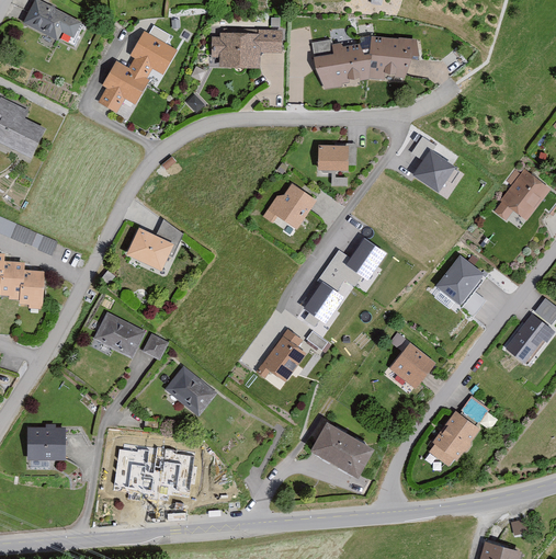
[(81,23),(41,0),(35,0),(23,21),(57,38),(60,32),(74,38),(81,23)]
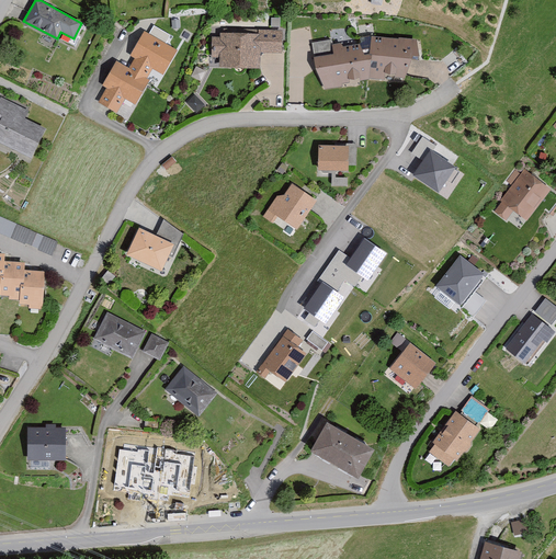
[(173,35),(156,24),(150,33),(145,30),(131,53),(136,56),(129,67),(120,60),(103,84),(108,88),(99,101),(117,113),(126,100),(134,104),(150,80),(146,77),(151,67),(163,75),(179,52),(168,44),(173,35)]
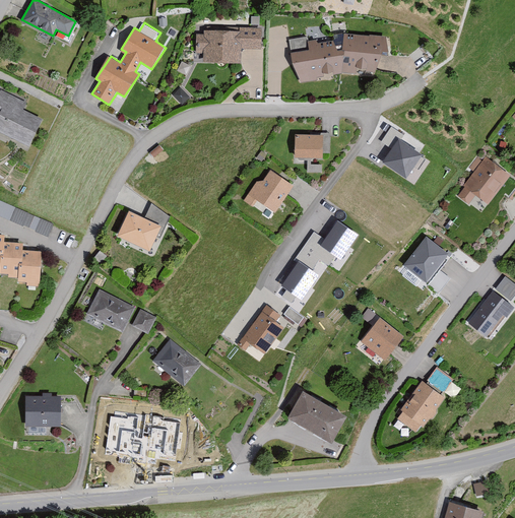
[(245,29),(209,27),(209,33),(201,33),(200,51),(209,51),(209,60),(246,62),(246,47),(266,47),(266,26),(245,25),(245,29)]
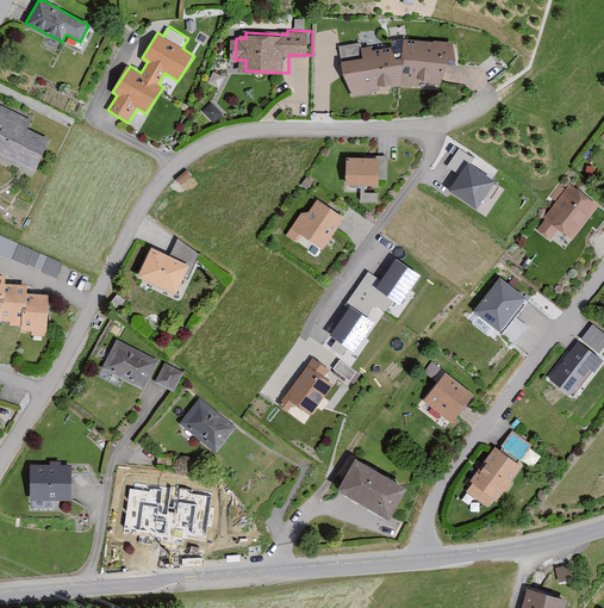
[(352,97),(403,86),(418,88),(419,81),(441,85),(443,62),(452,63),(453,44),(393,38),(392,45),(375,48),(374,44),(366,47),(365,42),(342,47),(352,97)]
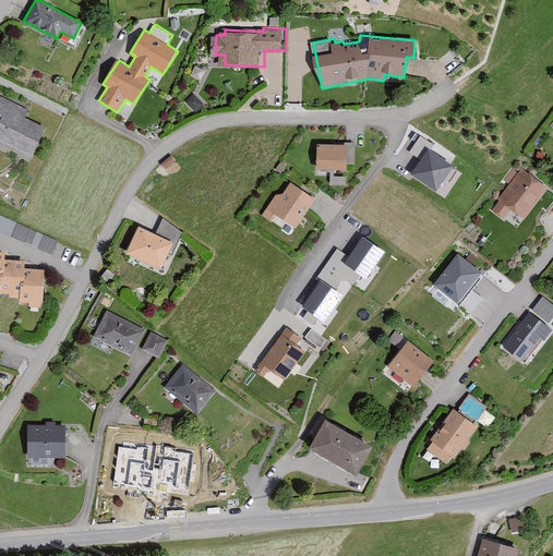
[(45,124),(25,116),(28,108),(1,95),(0,97),(0,137),(31,153),(45,124)]
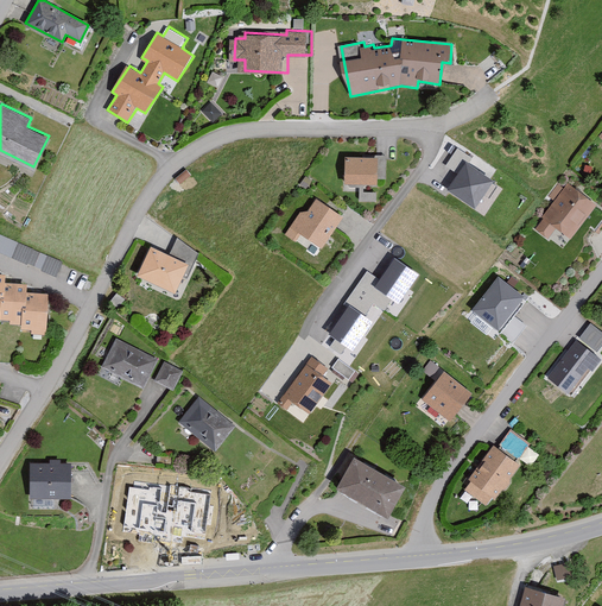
[(375,158),(343,158),(343,183),(375,184),(375,180),(386,180),(387,155),(375,155),(375,158)]
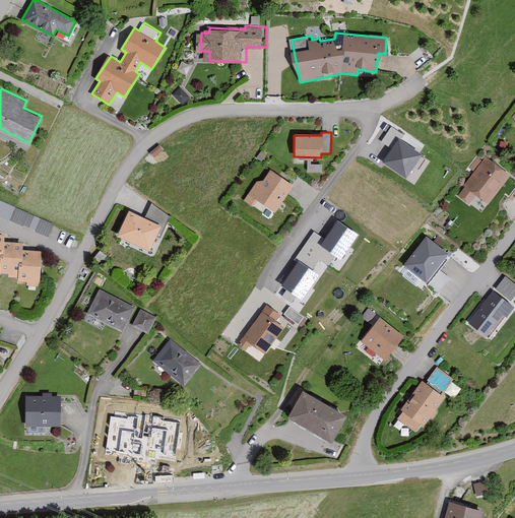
[(403,132),(387,153),(409,172),(427,149),(403,132)]
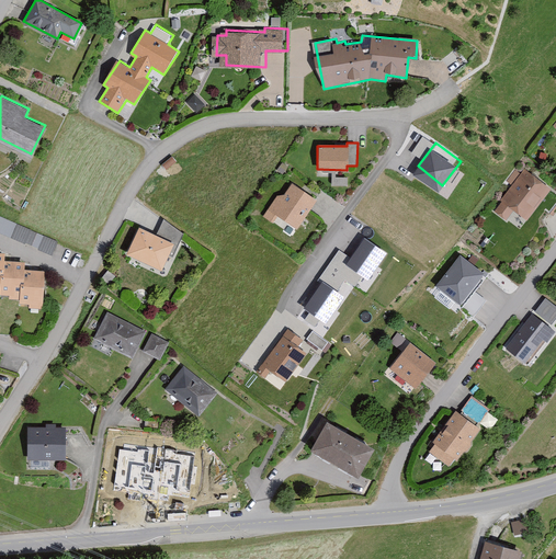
[(551,190),(525,170),(500,201),(502,203),(496,210),(507,219),(513,210),(525,220),(551,190)]
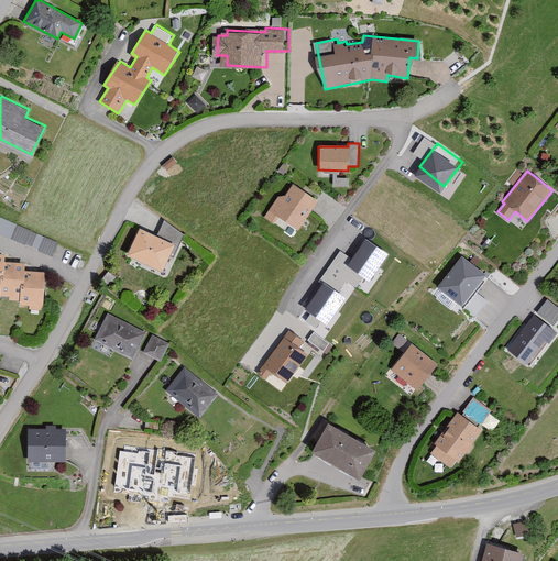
[(284,196),(279,197),(265,217),(275,223),(280,219),(296,231),(317,200),(293,184),(284,196)]
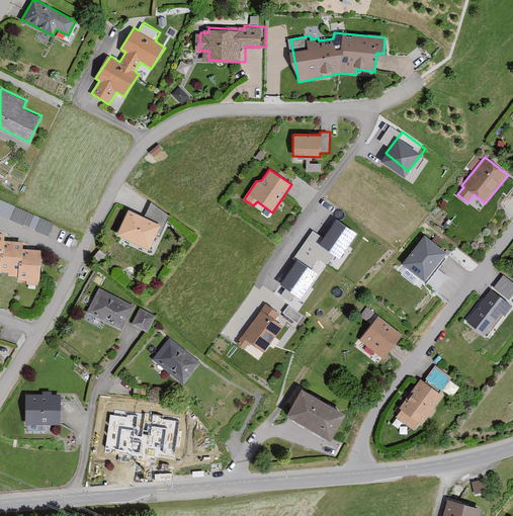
[(0,209),(54,234),(60,221),(4,196),(0,205),(0,209)]
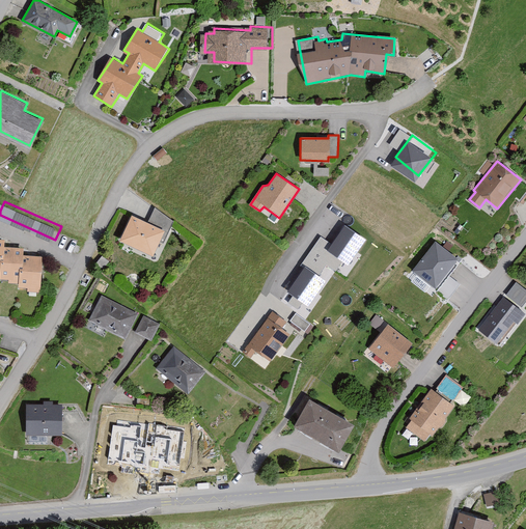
[(165,242),(174,220),(157,207),(148,223),(131,215),(118,242),(151,257),(160,240),(165,242)]
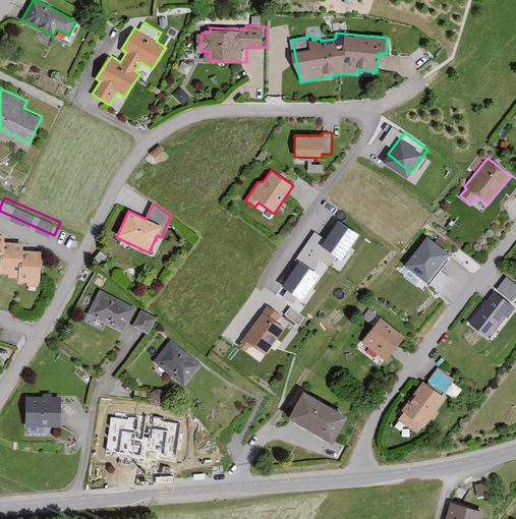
[(346,218),(330,241),(347,253),(363,230),(346,218)]
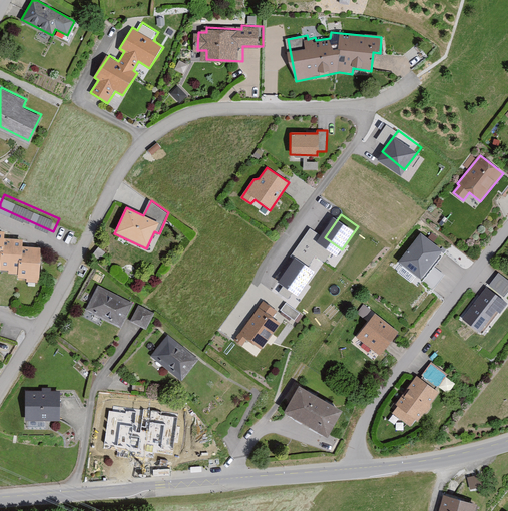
[(446,245),(426,230),(405,258),(426,273),(446,245)]
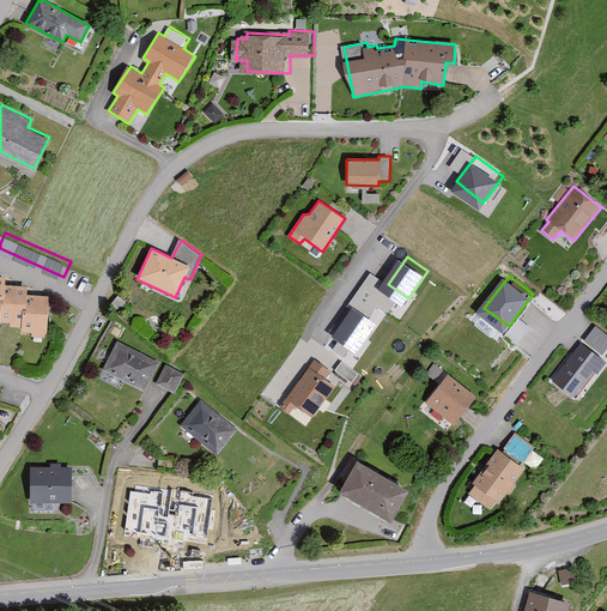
[(46,337),(48,296),(26,296),(26,286),(5,285),(5,278),(0,277),(0,326),(20,327),(20,336),(46,337)]
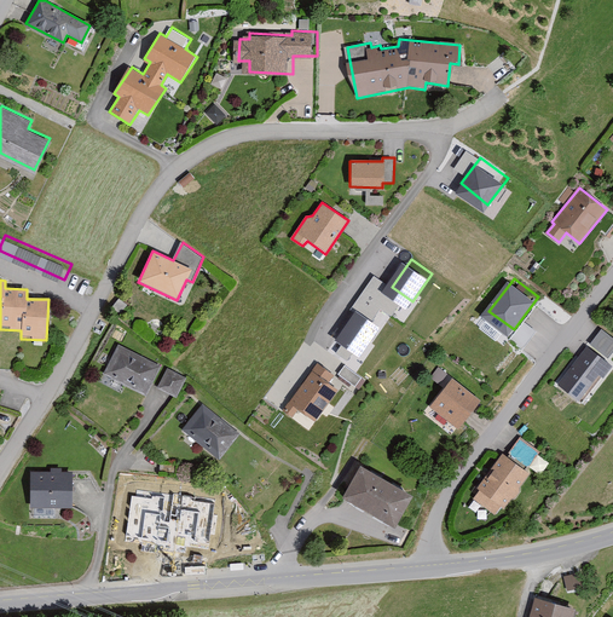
[(363,309),(343,335),(364,350),(383,323),(363,309)]
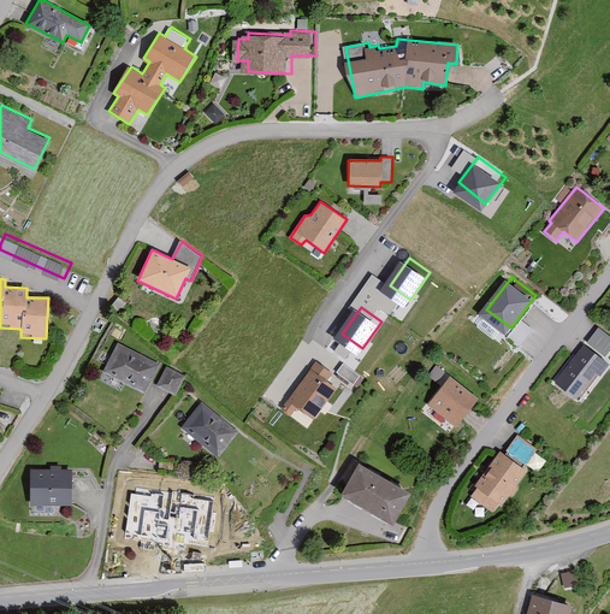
[(609,360),(582,341),(551,382),(579,402),(609,362),(609,360)]
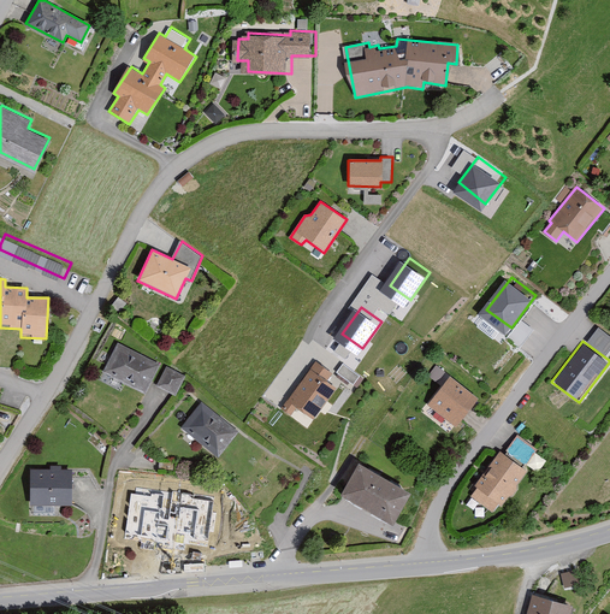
[(160,361),(122,343),(110,372),(148,389),(160,361)]
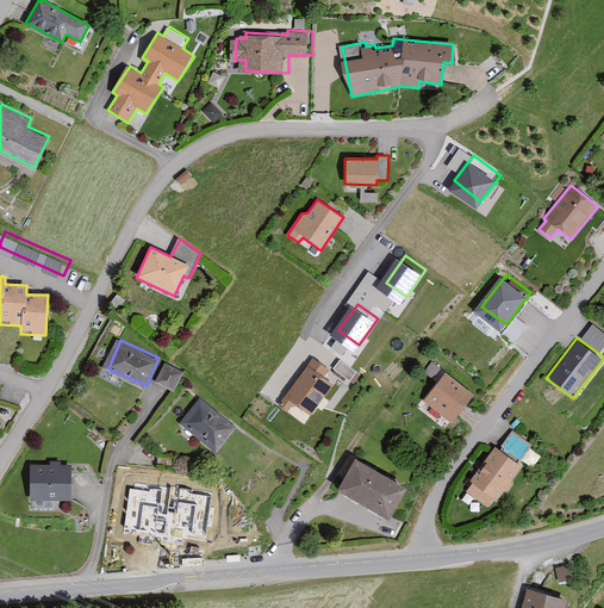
[(329,367),(313,357),(279,402),(288,409),(293,402),(309,414),(332,384),(323,376),(329,367)]
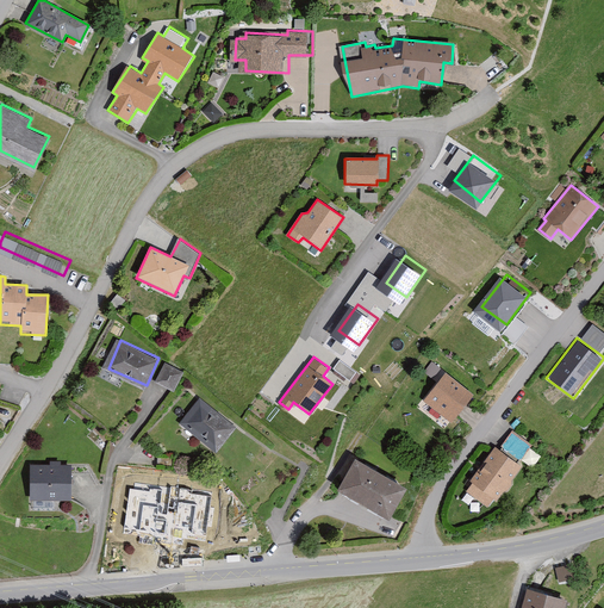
[(354,371),(338,360),(332,367),(348,379),(354,371)]
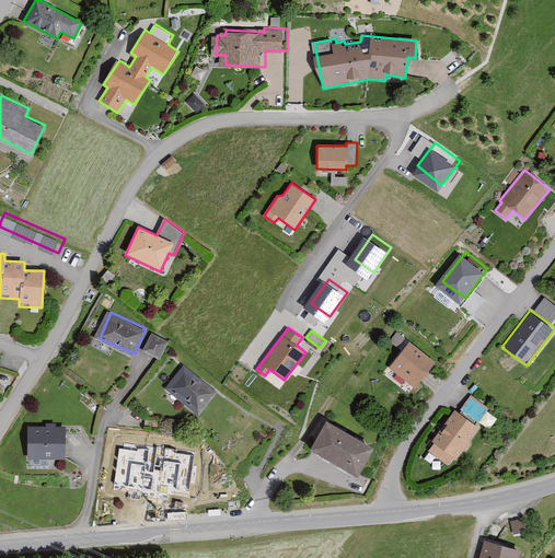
[(175,341),(160,333),(150,349),(166,358),(175,341)]
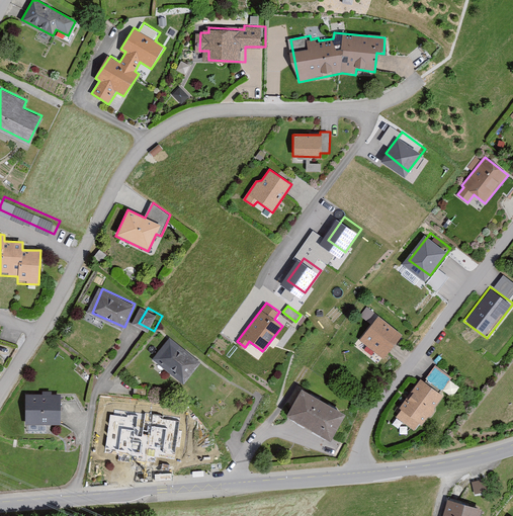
[(402,334),(378,316),(377,316),(368,309),(362,316),(371,323),(359,339),(382,357),(402,334)]
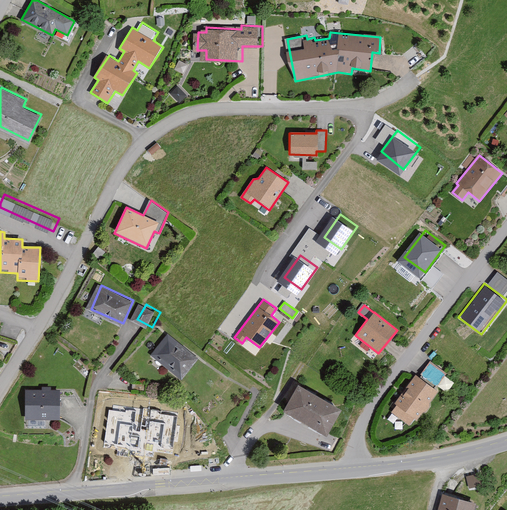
[(199,358),(169,332),(152,353),(181,378),(199,358)]
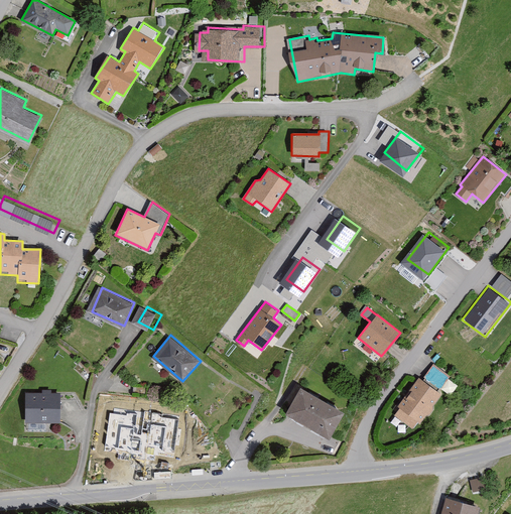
[(421,380),(418,377),(396,406),(399,408),(395,413),(413,427),(417,421),(420,423),(442,394),(437,391),(449,377),(432,365),(421,380)]
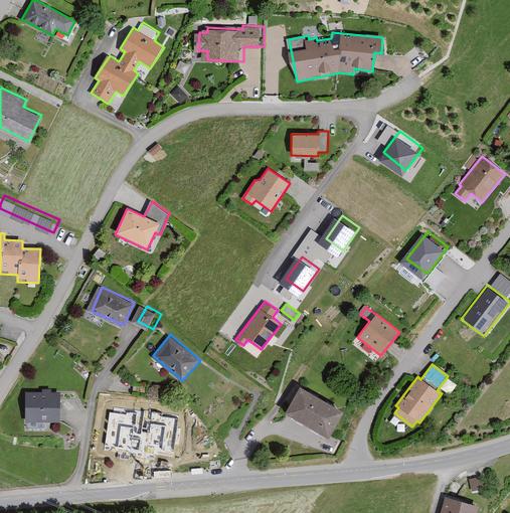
[(336,409),(296,386),(281,411),(321,435),(336,409)]
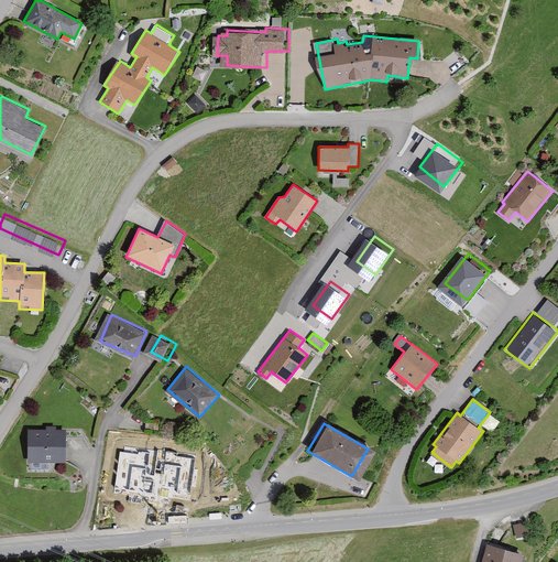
[(55,428),(36,428),(36,461),(75,461),(75,429),(65,429),(65,425),(55,425),(55,428)]
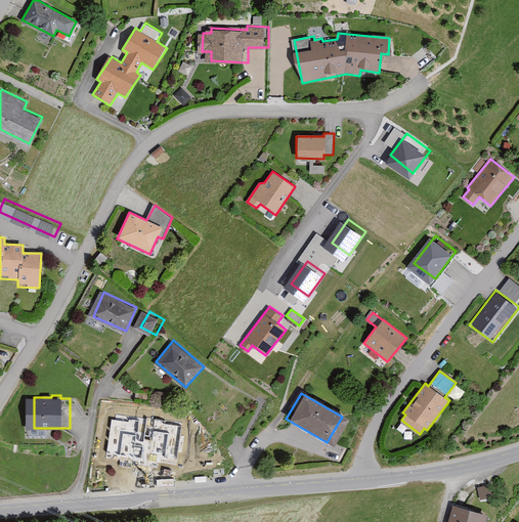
[(155,423),(118,421),(116,450),(153,451),(155,423)]
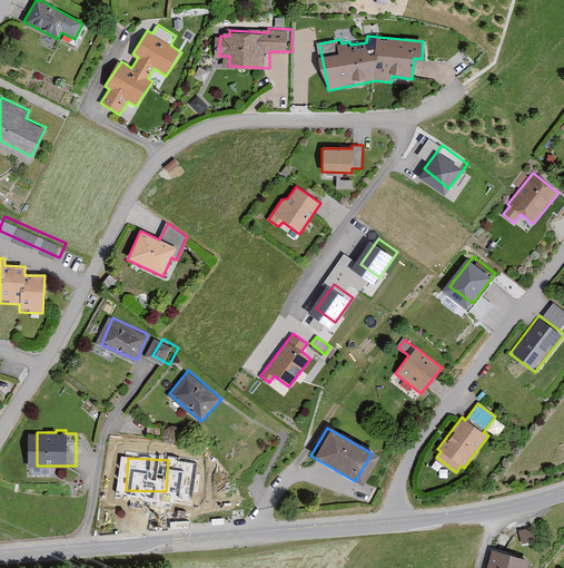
[(542,526),(526,527),(527,540),(543,539),(542,526)]
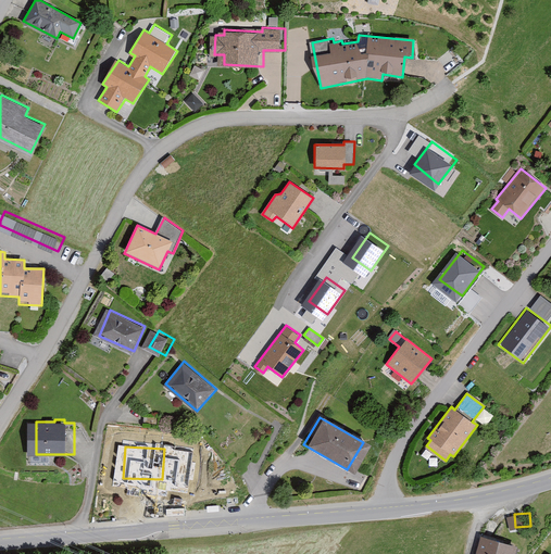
[(517,553),(522,543),(487,534),(480,553),(517,553)]
